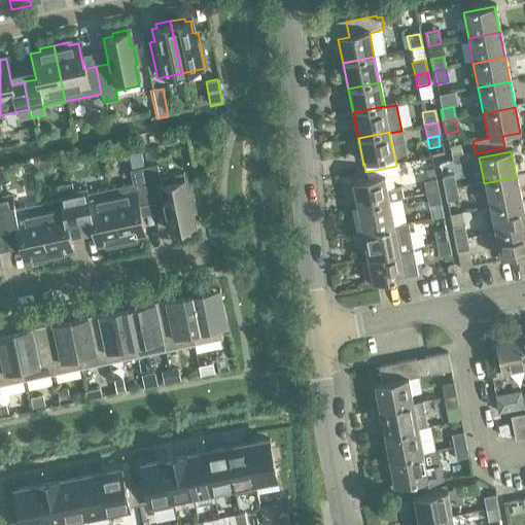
[(155,166),(142,168),(149,204),(162,202),(168,232),(178,230),(178,233),(194,230),(190,213),(194,212),(189,194),(186,195),(182,174),(159,178),(155,166)]
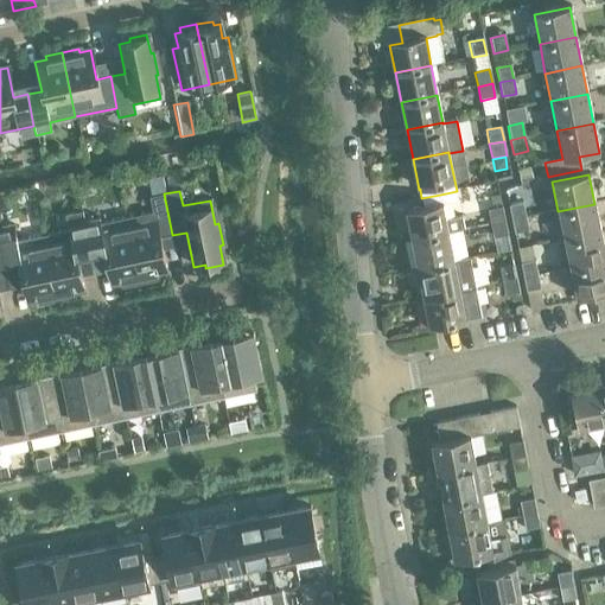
[(139,282),(155,279),(155,275),(166,273),(159,239),(172,235),(164,193),(148,197),(152,212),(126,218),(139,282)]
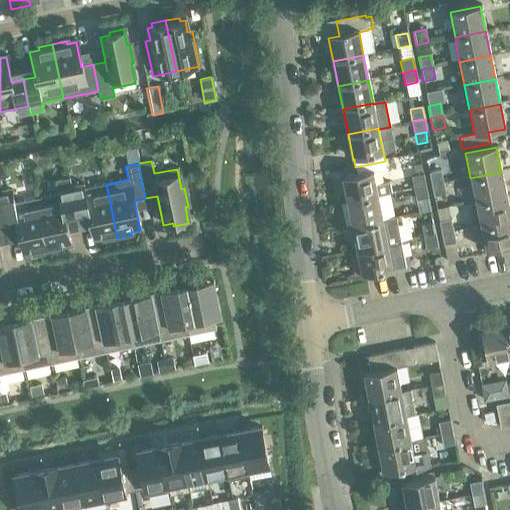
[(342,178),(347,203),(377,197),(391,194),(389,183),(375,186),(371,164),(355,167),(357,175),(342,178)]
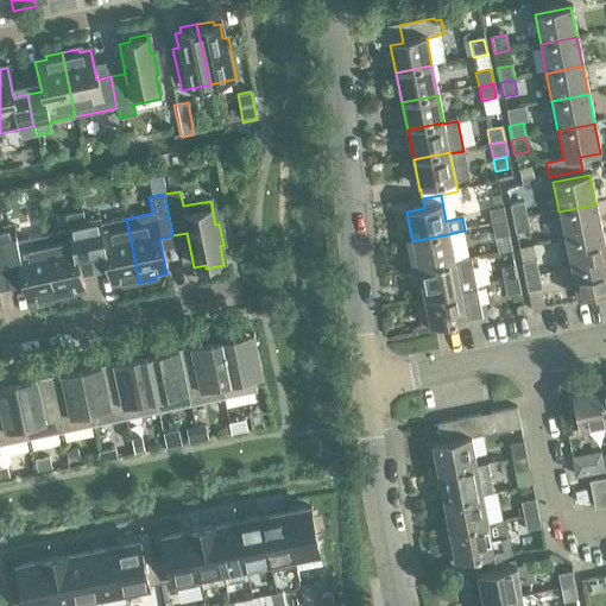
[(510,207),(512,221),(526,219),(524,204),(510,207)]
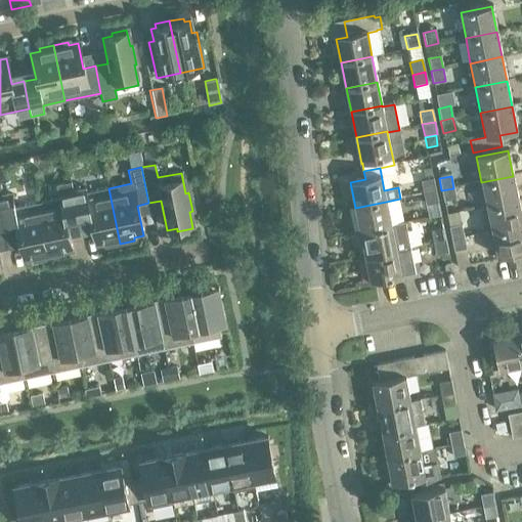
[(513,176),(481,182),(486,208),(518,202),(513,176)]
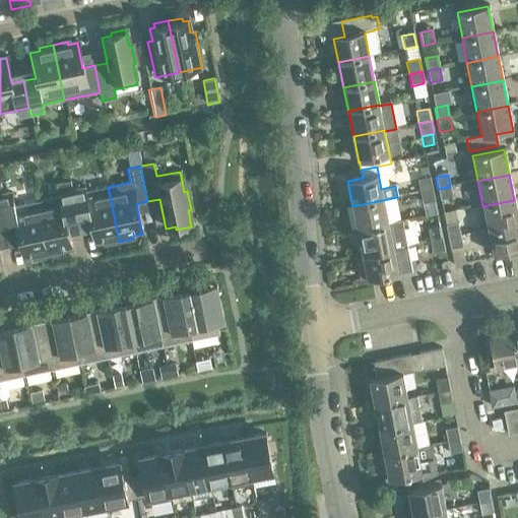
[(417,181),(419,193),(432,190),(430,178),(417,181)]
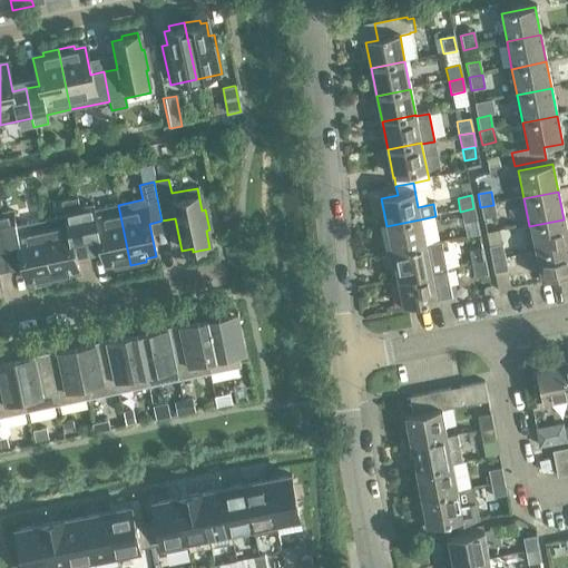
[(64,216),(39,222),(52,282),(68,278),(67,275),(77,273),(75,260),(88,257),(84,237),(77,207),(78,207),(76,198),(61,202),(64,216)]
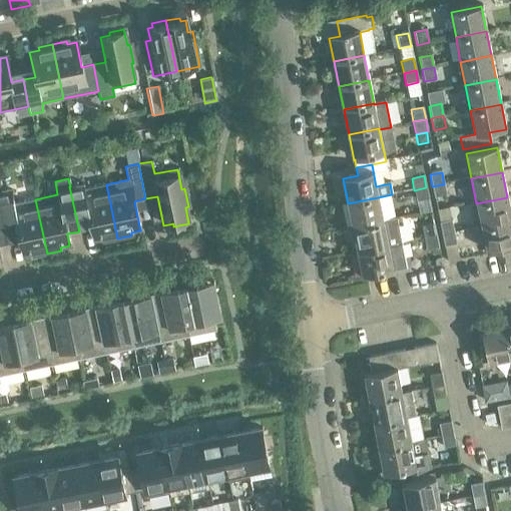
[(70,186),(69,186),(75,213),(79,231),(90,228),(93,240),(102,238),(103,241),(117,238),(106,184),(83,188),(82,184),(70,186)]
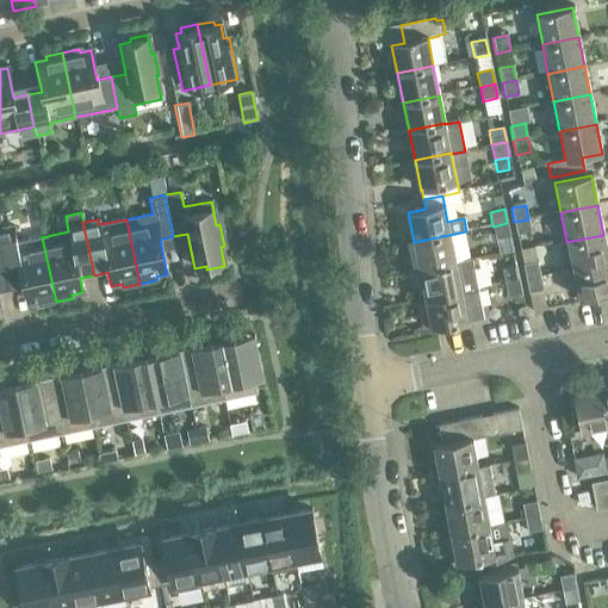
[(532,234),(528,219),(514,222),(516,236),(532,234)]
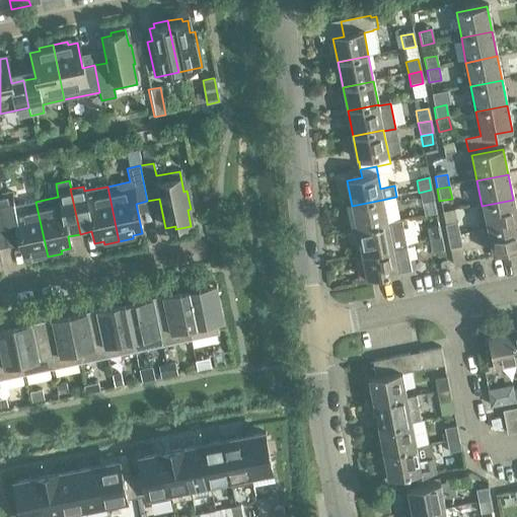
[(434,202),(431,190),(419,193),(422,205),(434,202)]
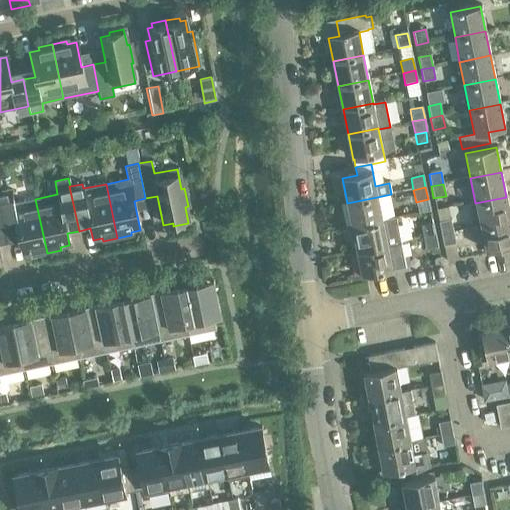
[(10,190),(0,192),(0,206),(7,241),(19,239),(23,255),(32,253),(32,256),(47,253),(35,199),(13,203),(10,190)]
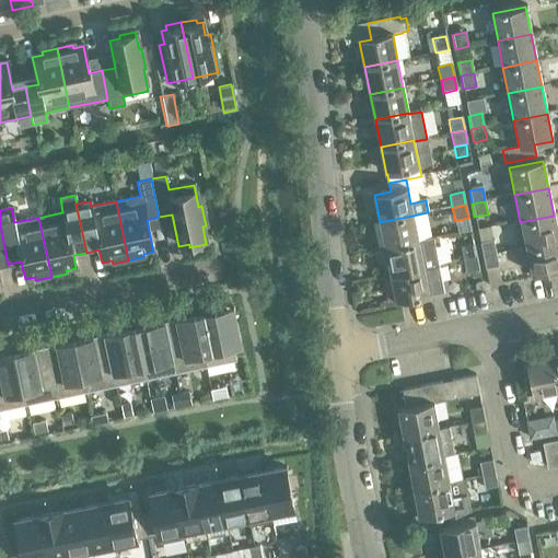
[(418,243),(418,241),(413,216),(380,222),(385,250),(418,243)]
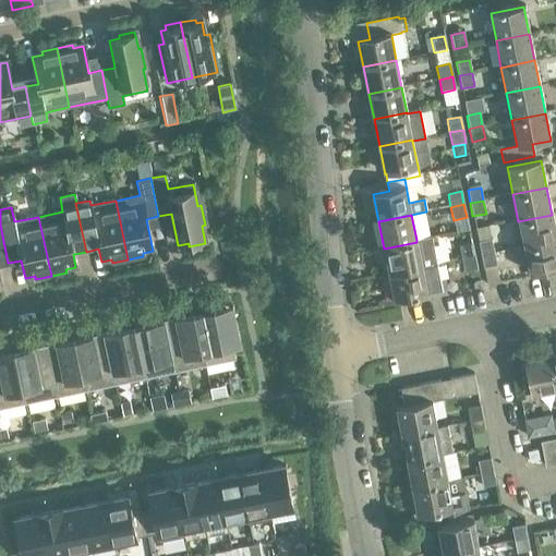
[(518,221),(523,248),(555,240),(555,234),(552,215),(518,221)]
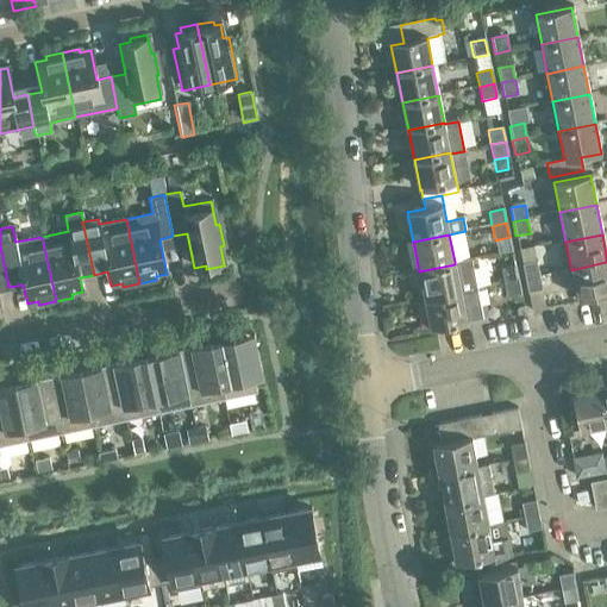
[(419,271),(424,299),(476,289),(470,260),(455,262),(455,264),(419,271)]
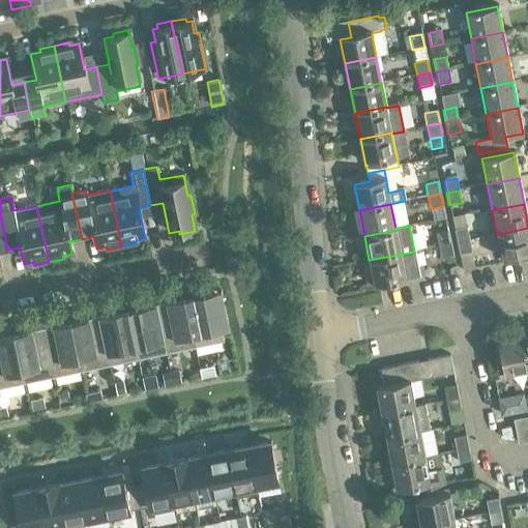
[(453,231),(457,243),(469,240),(466,228),(453,231)]
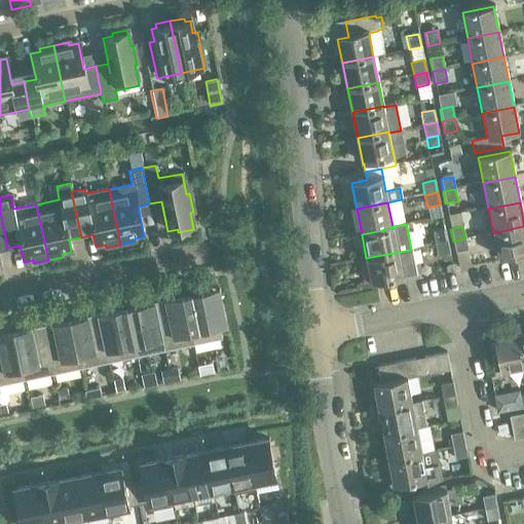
[(523,253),(523,226),(493,233),(498,259),(523,253)]
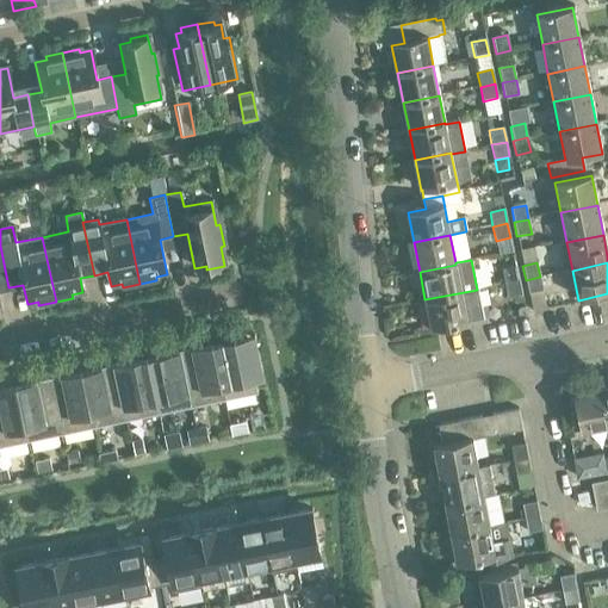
[(502,270),(504,284),(519,281),(516,267),(502,270)]
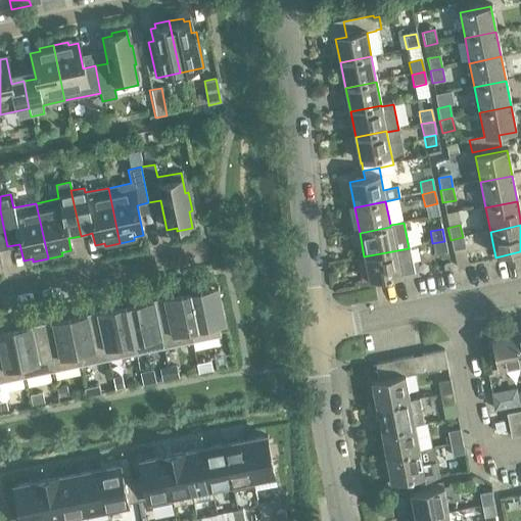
[(463,237),(451,240),(453,250),(465,248),(463,237)]
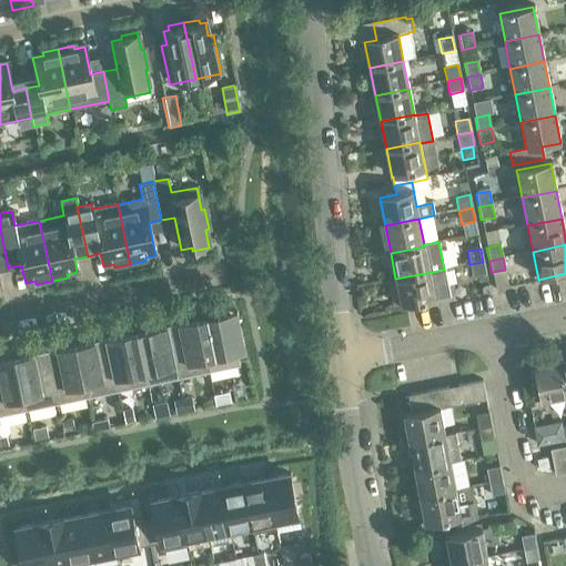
[(485,275),(483,262),(470,264),(472,278),(485,275)]
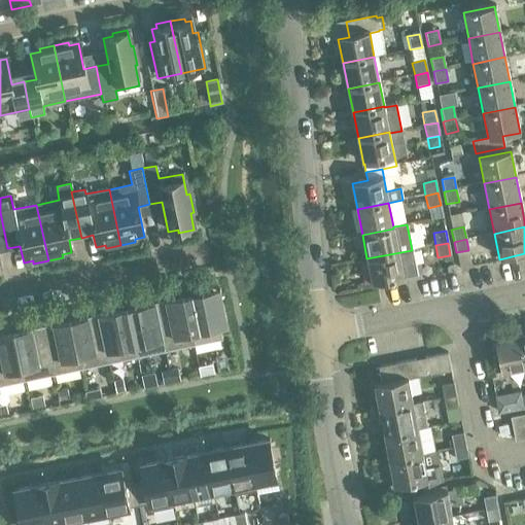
[(419,266),(416,267),(412,250),(366,258),(373,285),(421,275),(419,266)]
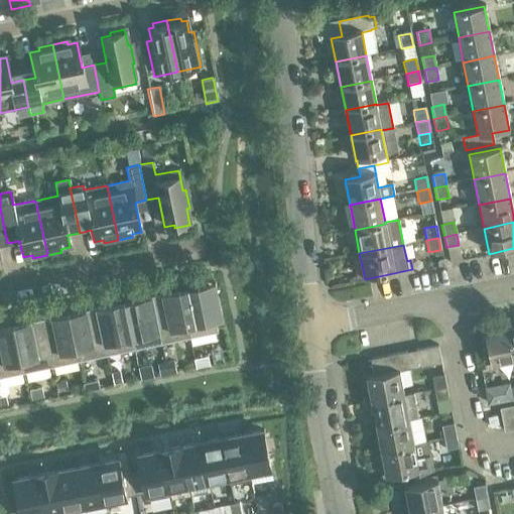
[(178,290),(187,338),(217,332),(214,320),(222,319),(214,283),(178,290)]
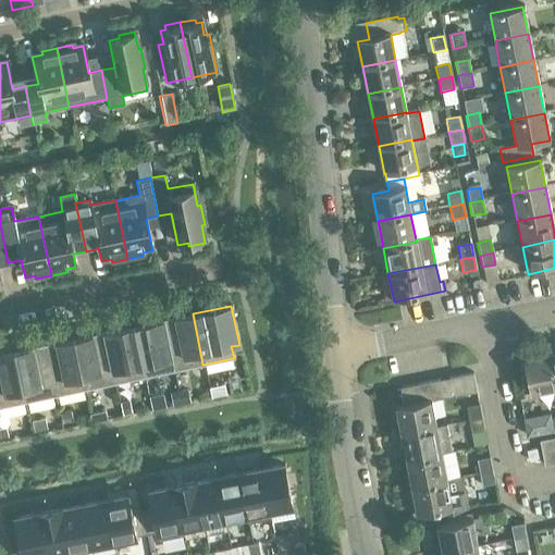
[(193,313),(162,320),(173,371),(202,365),(193,313)]
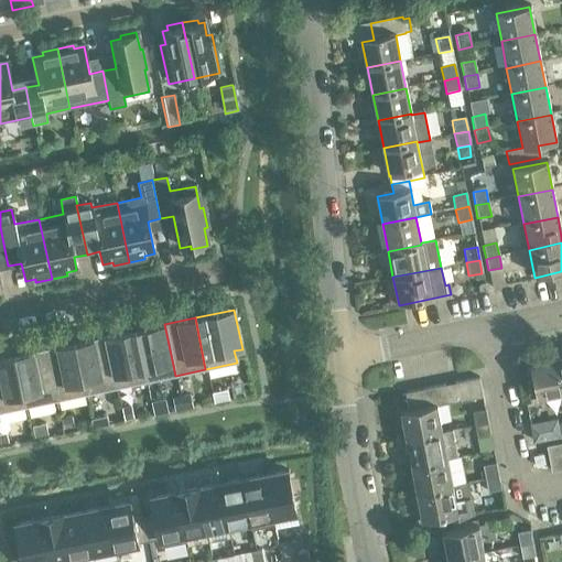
[(164,324),(134,331),(146,382),(175,376),(164,324)]
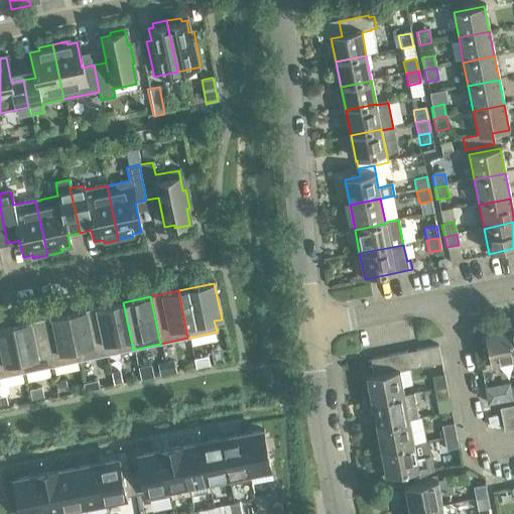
[(123,302),(96,308),(105,356),(133,350),(123,302)]
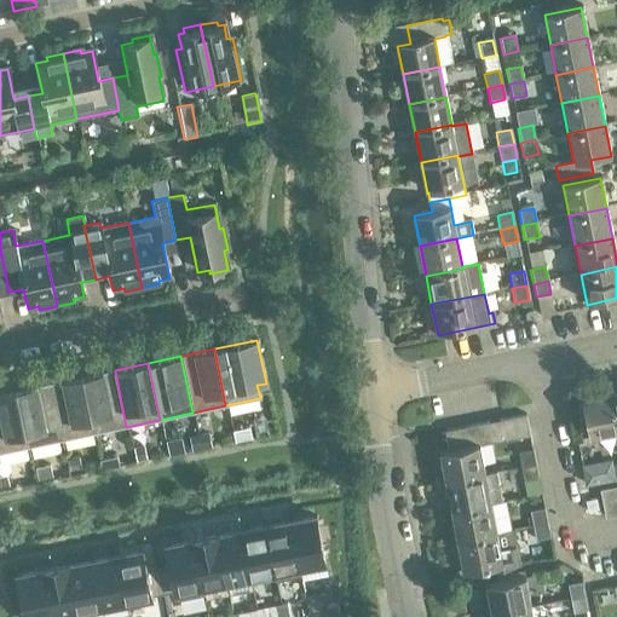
[(115,370),(81,378),(93,433),(126,427),(115,370)]
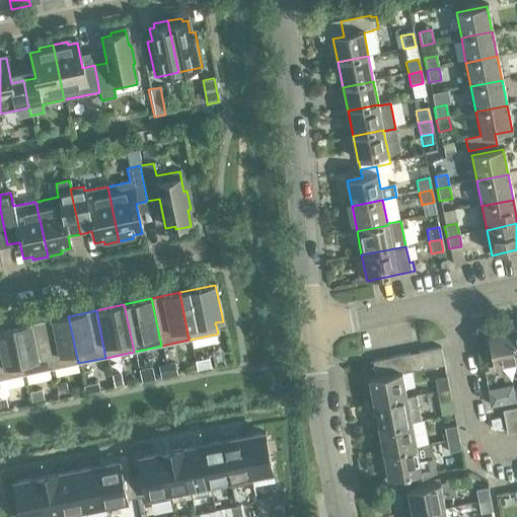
[(68,316),(41,321),(51,369),(78,363),(68,316)]
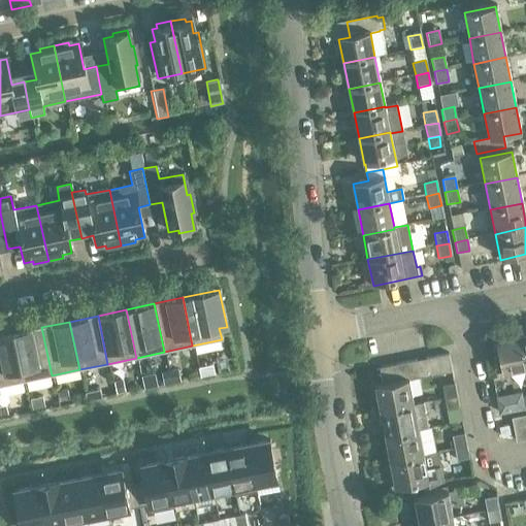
[(41,327),(12,333),(23,382),(52,375),(41,327)]
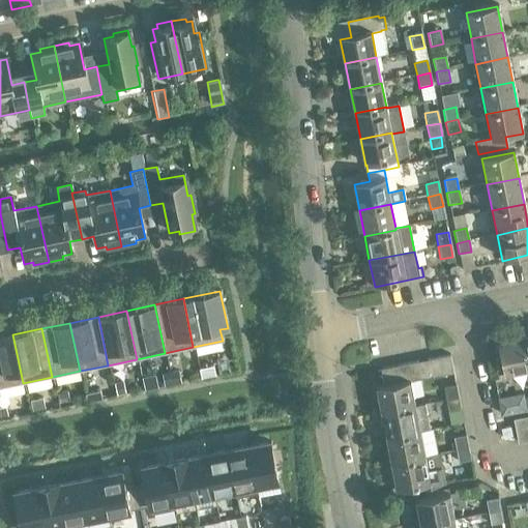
[(0,387),(23,383),(12,334),(0,338),(0,387)]
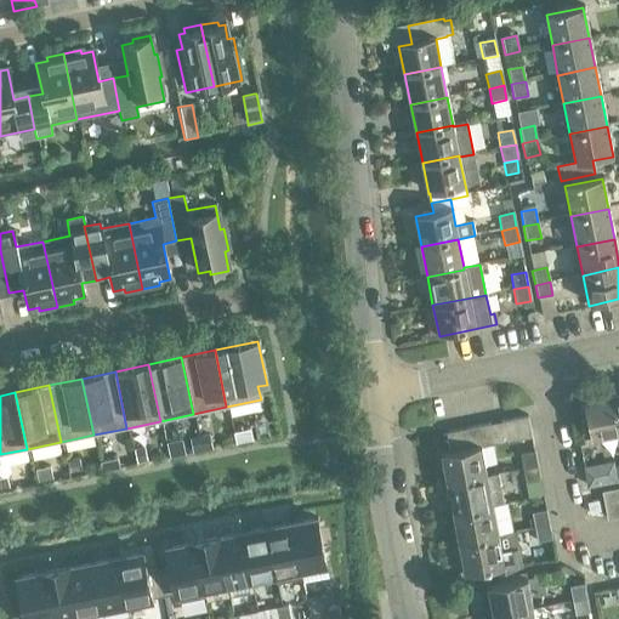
[(590,439),(618,433),(618,422),(613,395),(583,401),(590,439)]
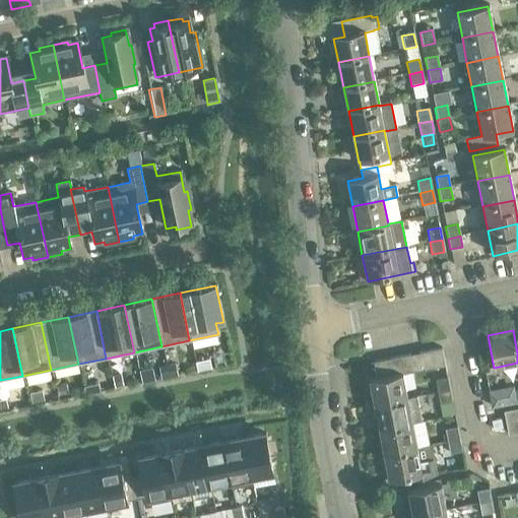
[(370,380),(374,405),(406,398),(402,374),(444,367),(441,349),(373,363),(376,379),(370,380)]
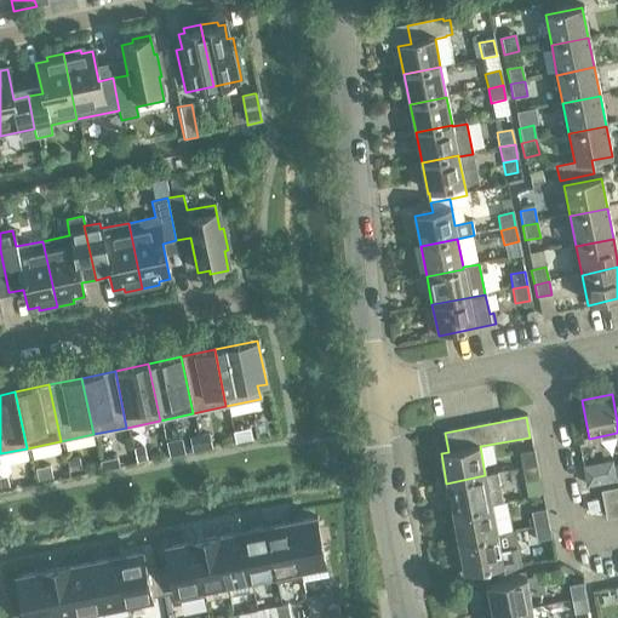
[(235,444),(251,441),(249,429),(232,433),(235,444)]
